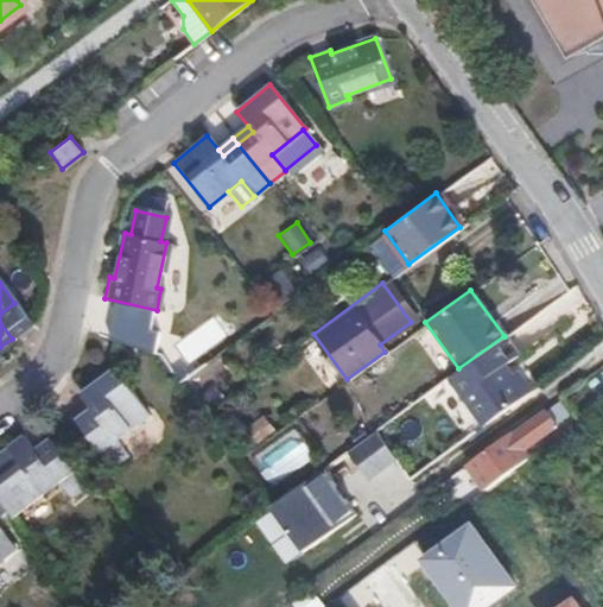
[(31,324),(14,303),(0,314),(0,323),(12,339),(31,324)]
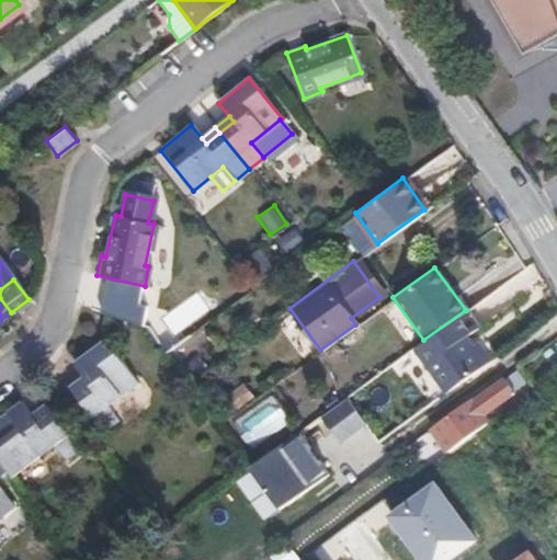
[(477,328),(465,310),(423,340),(412,349),(445,393),(489,362),(476,344),(472,346),(465,338),(477,328)]
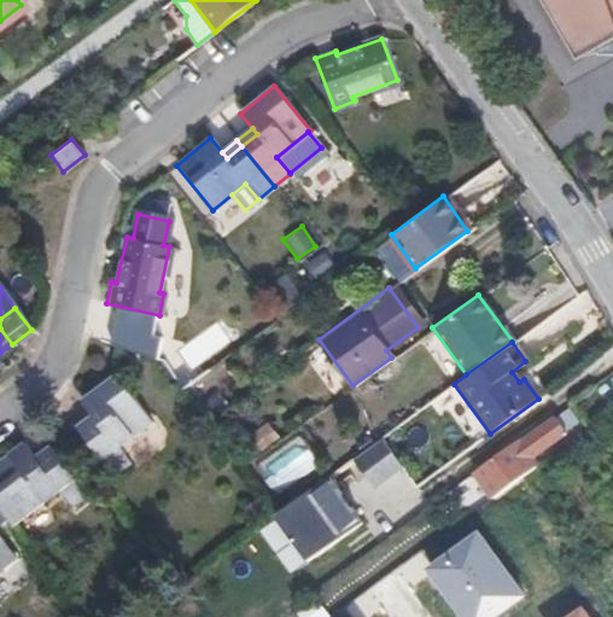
[(150,420),(115,374),(81,401),(92,415),(97,421),(81,432),(112,475),(128,463),(116,446),(150,420)]
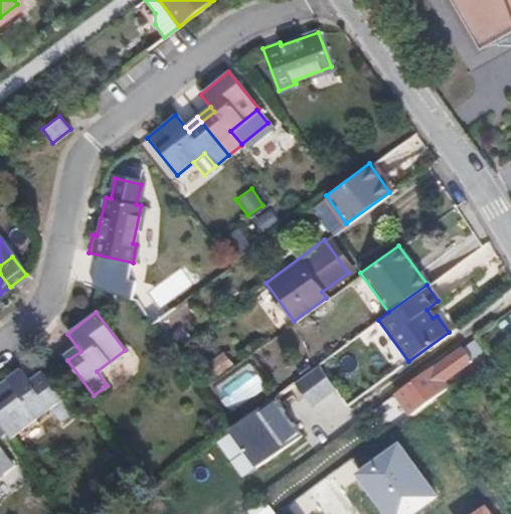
[(186,336),(179,327),(171,333),(178,342),(186,336)]
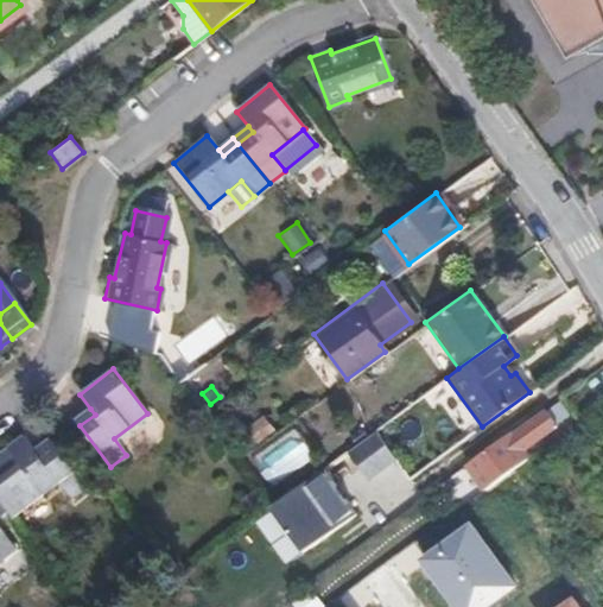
[(80,425),(95,415),(90,409),(75,421),(80,425)]
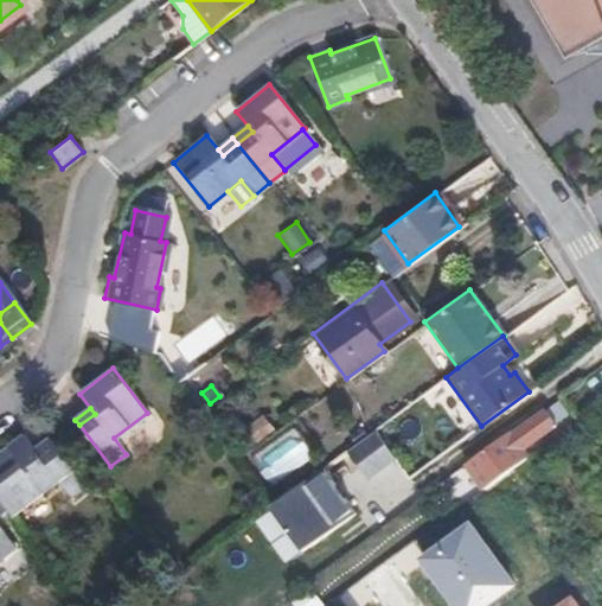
[(518,451),(554,425),(542,409),(507,434),(505,432),(463,463),(481,489),(523,458),(518,451)]
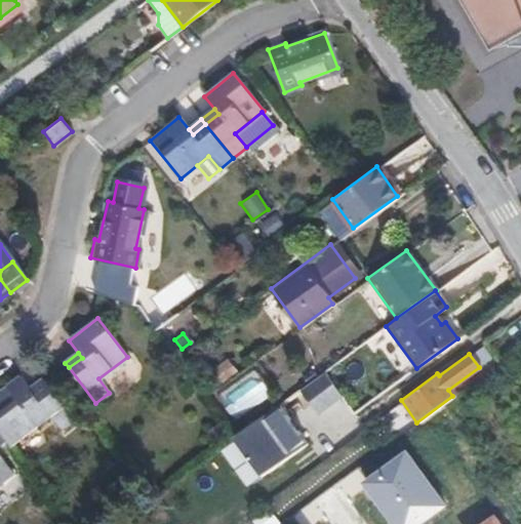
[(234,369),(225,359),(204,376),(212,387),(234,369)]
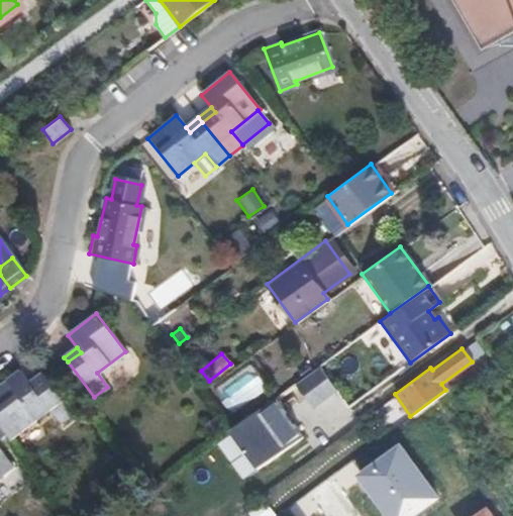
[(213,386),(233,420),(270,398),(248,364),(213,386)]
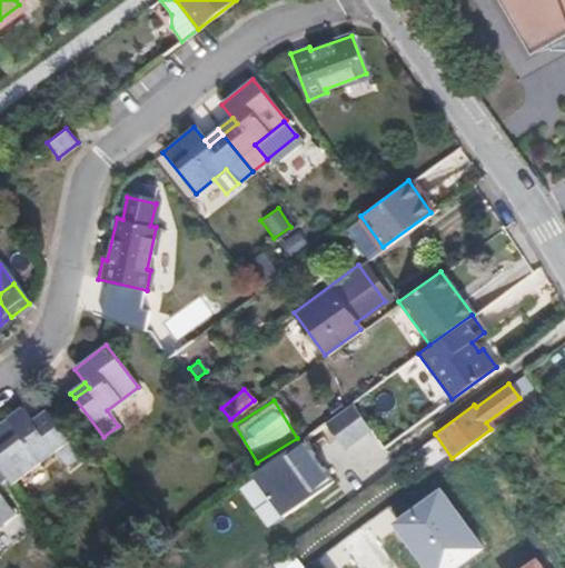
[(343,449),(369,430),(350,402),(324,422),(343,449)]
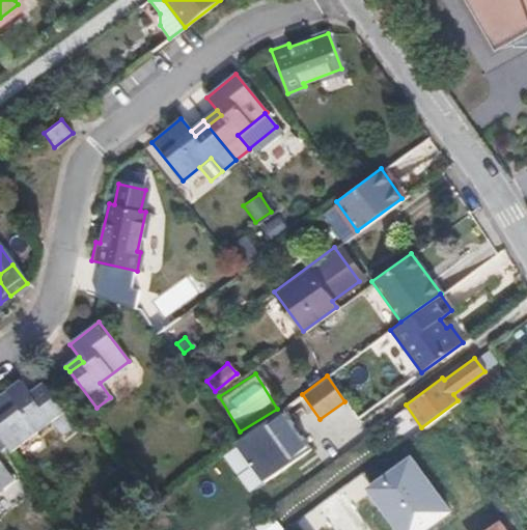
[(20,380),(0,394),(0,438),(4,443),(8,449),(49,420),(59,435),(74,424),(47,388),(33,398),(30,393),(20,380)]
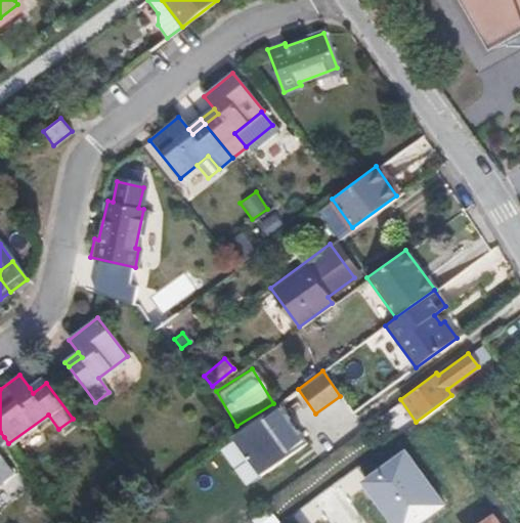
[(30,388),(33,393),(46,383),(43,378),(30,388)]
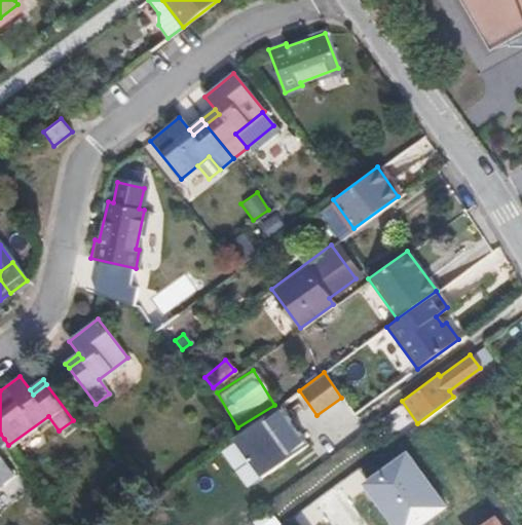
[(306,444),(278,405),(234,437),(252,460),(255,458),(266,473),(306,444)]
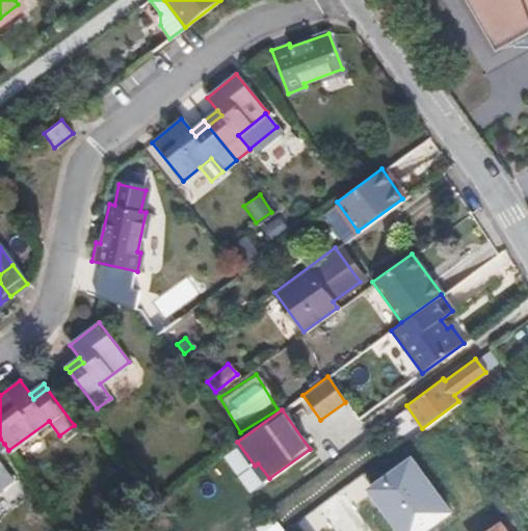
[(226,435),(221,428),(208,437),(213,445),(226,435)]
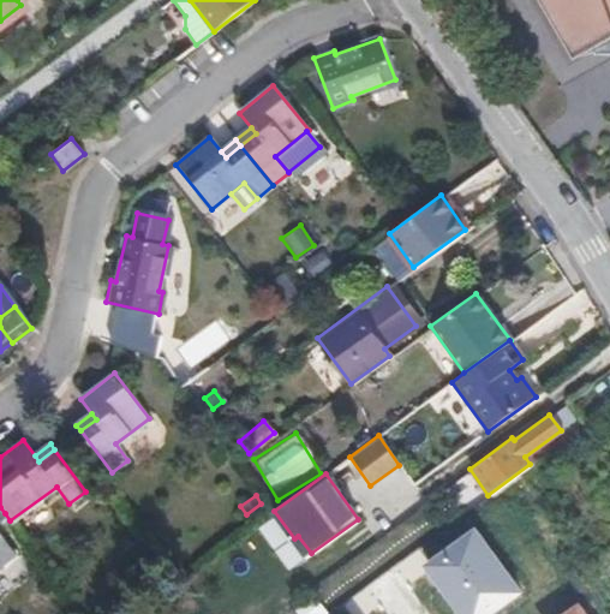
[(0,517),(5,513),(0,507),(0,562),(13,554),(0,536),(0,517)]
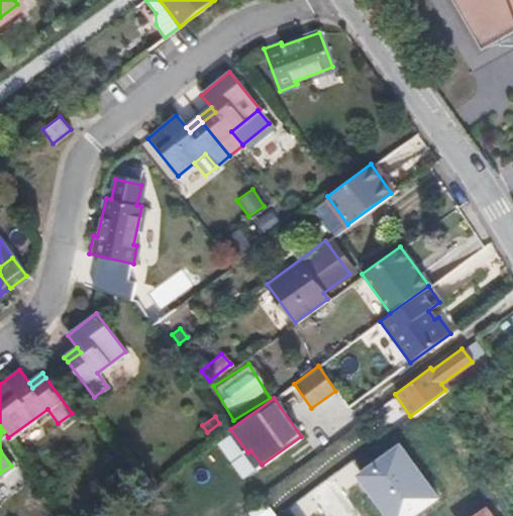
[(399,441),(355,472),(386,515),(411,515),(438,497),(399,441)]
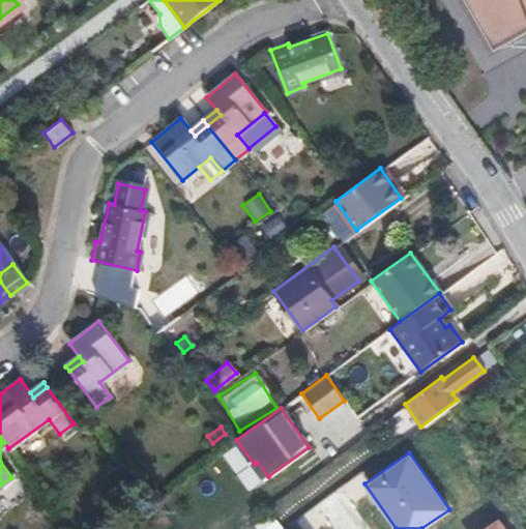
[(268,476),(257,462),(254,464),(252,466),(263,480),(268,476)]
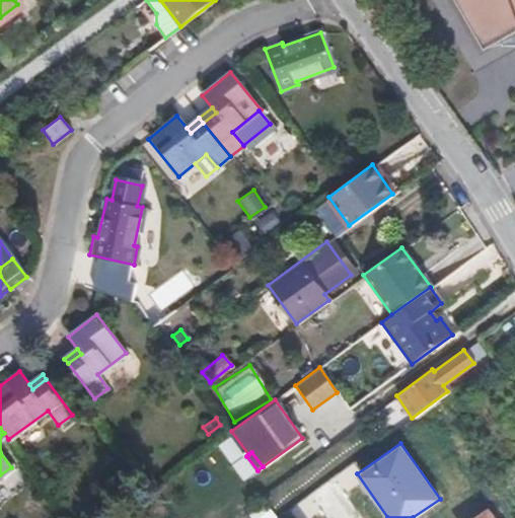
[(268,505),(248,513),(250,517),(269,517),(273,517),(268,505)]
